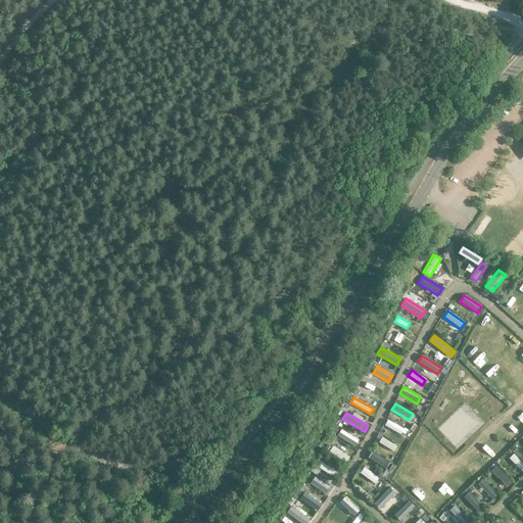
[(402,429),(387,420),(383,425),(399,434),(402,429)]
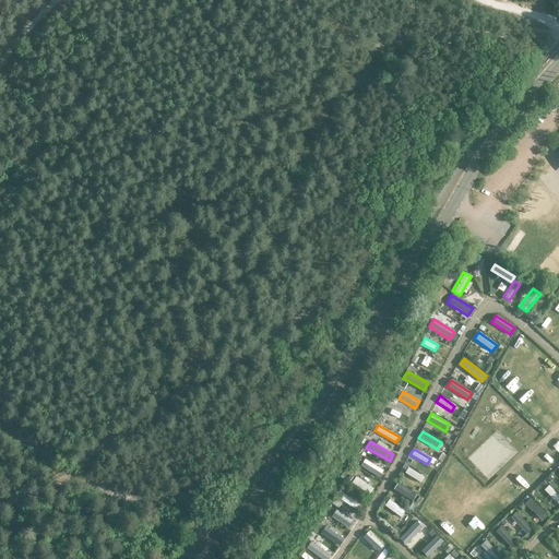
[(379,477),(383,470),(364,459),(359,466),(379,477)]
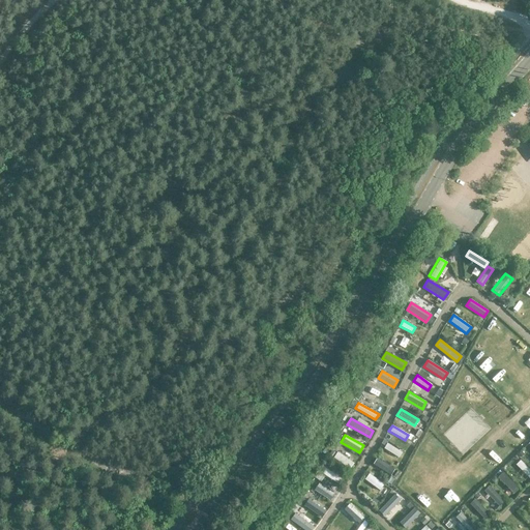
[(402,452),(386,443),(383,448),(398,458),(402,452)]
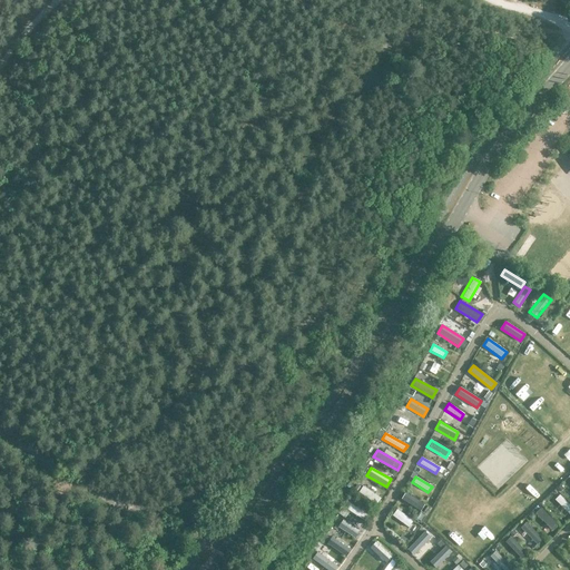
[(376,504),(380,498),(362,485),(359,492),(376,504)]
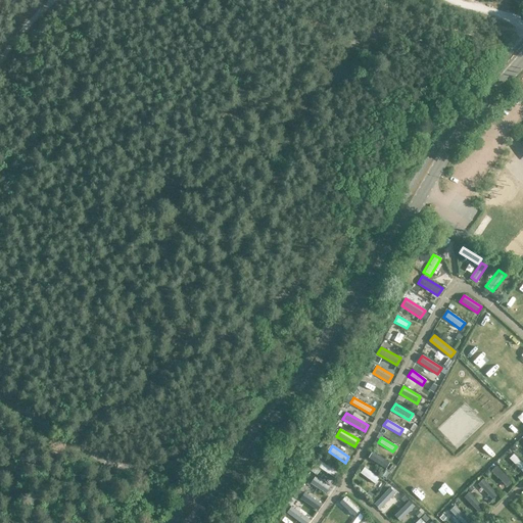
[(388,463),(371,450),(367,458),(384,469),(388,463)]
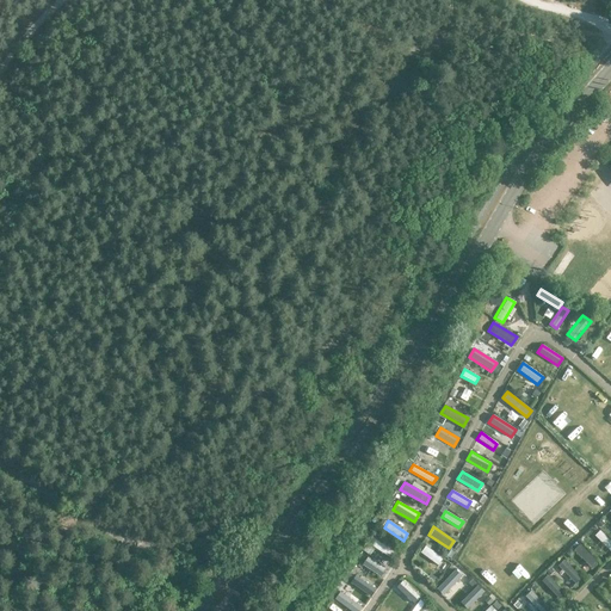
[(610,542),(599,530),(593,536),(610,553),(610,542)]
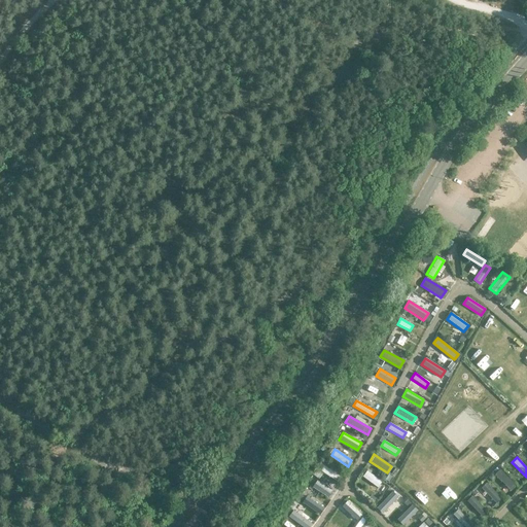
[(336,481),(340,476),(324,465),(320,471),(336,481)]
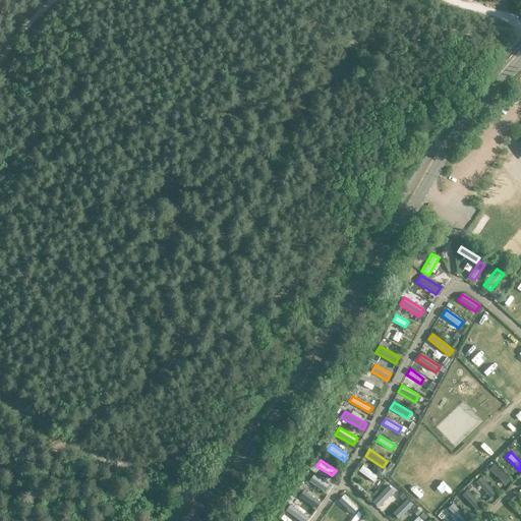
[(510,479),(495,463),(488,469),(504,485),(510,479)]
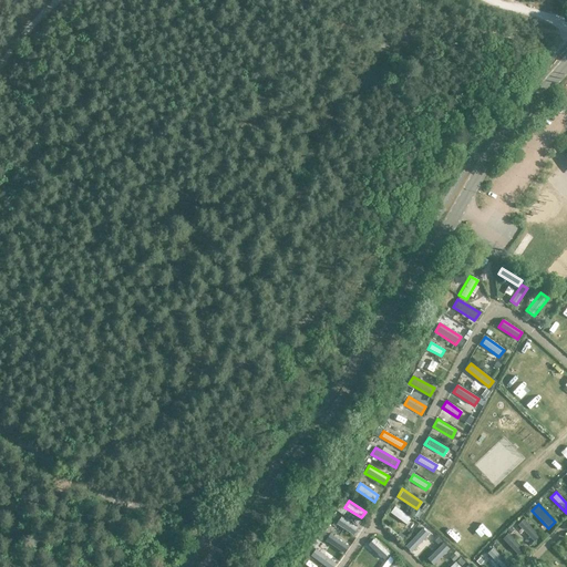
[(410,518),(394,506),(389,513),(405,525),(410,518)]
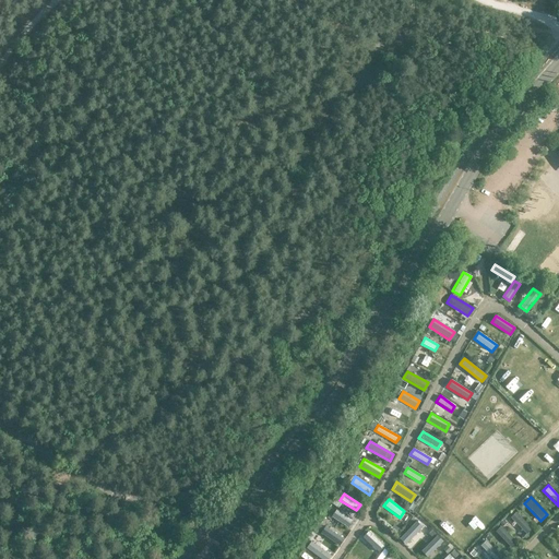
[(348,527),(353,521),(335,510),(331,516),(348,527)]
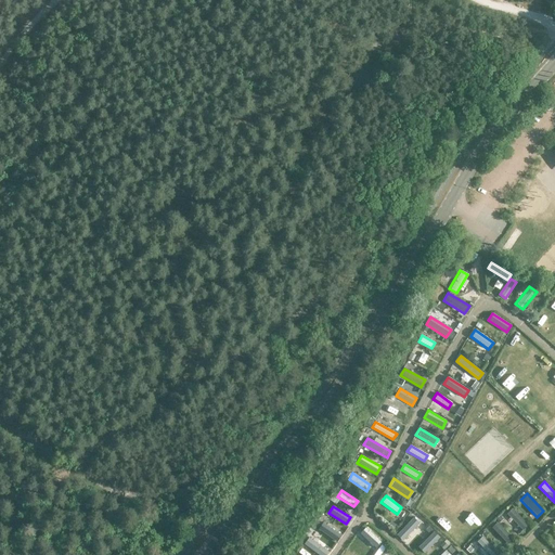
[(528,525),(512,508),(506,514),(521,530),(528,525)]
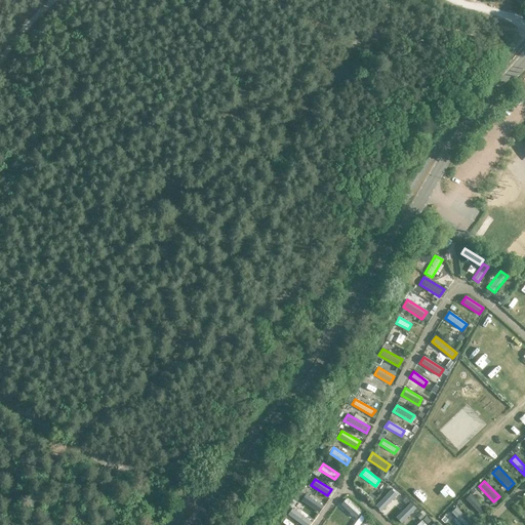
[(397,495),(391,489),(373,507),(379,513),(397,495)]
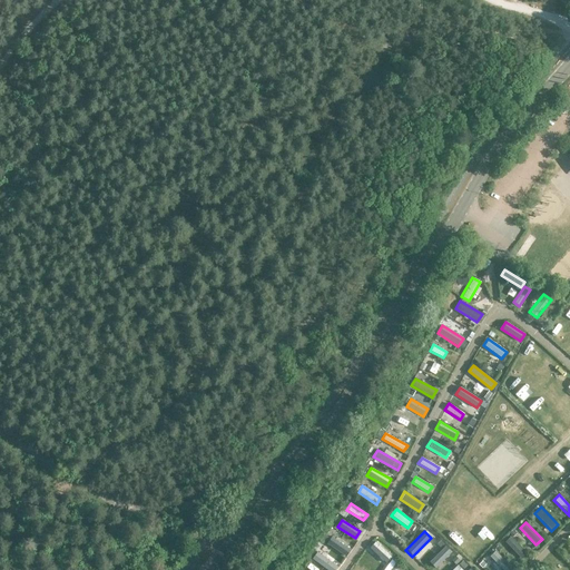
[(344,556),(349,549),(331,537),(326,543),(344,556)]
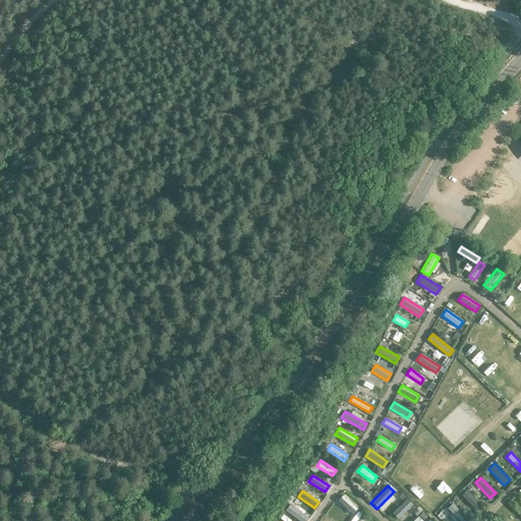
[(481,507),(466,490),(461,495),(476,511),(481,507)]
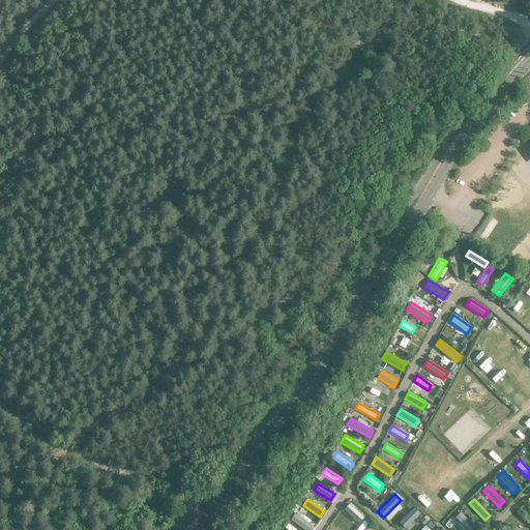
[(363,518),(348,503),(343,509),(357,523),(363,518)]
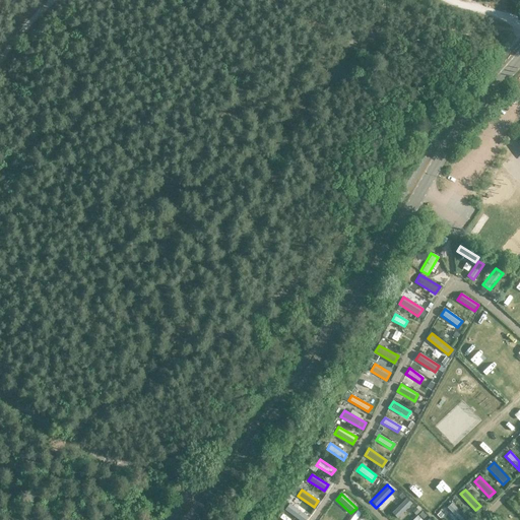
[(412,504),(406,498),(392,512),(397,518),(412,504)]
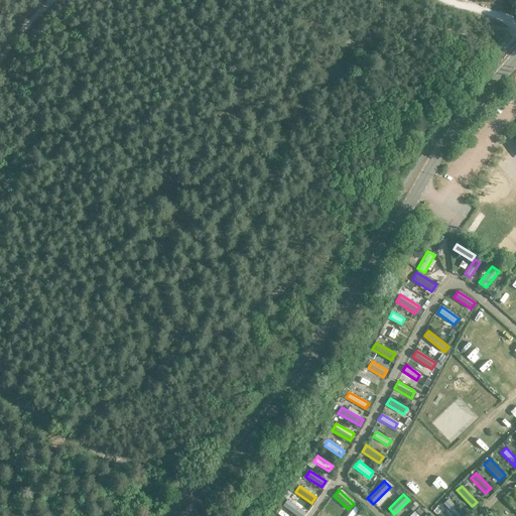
[(296,515),(301,515),(304,512),(286,499),(282,506),(296,515)]
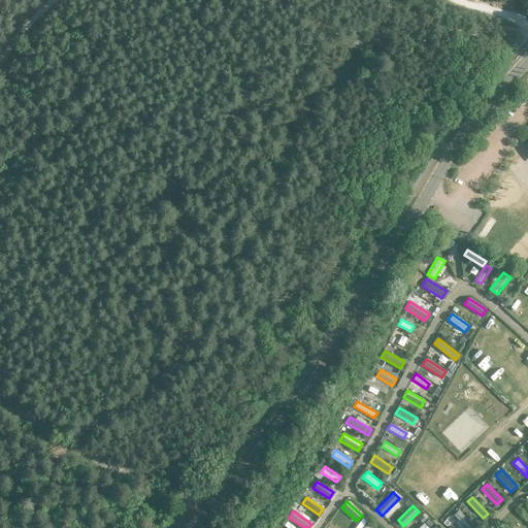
[(471,527),(474,526),(459,510),(454,516),(465,527),(471,527)]
